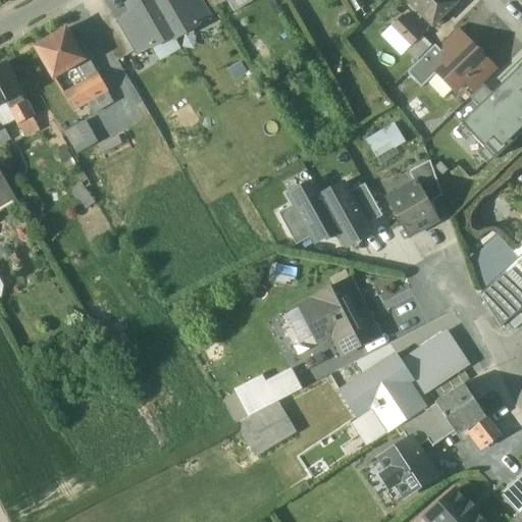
[(152,48),(173,36),(152,0),(138,0),(128,6),(133,13),(152,48)]
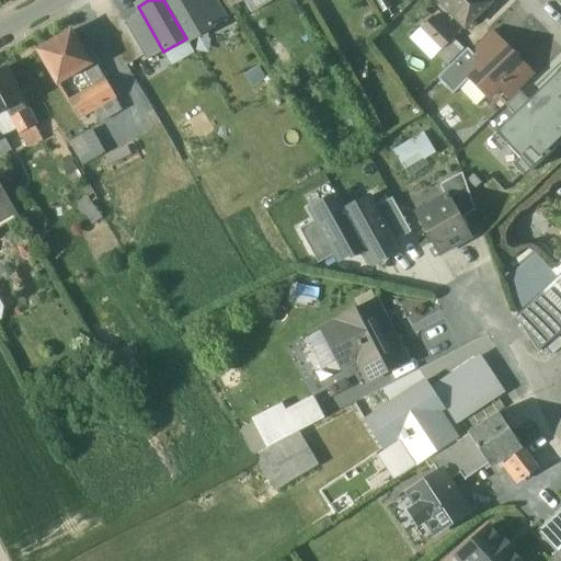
[(189,43),(212,30),(194,0),(163,0),(186,38),(189,43)]
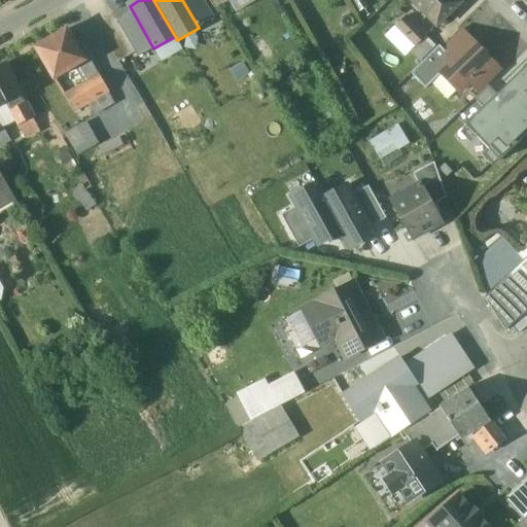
[(203,0),(182,0),(199,28),(214,20),(203,0)]
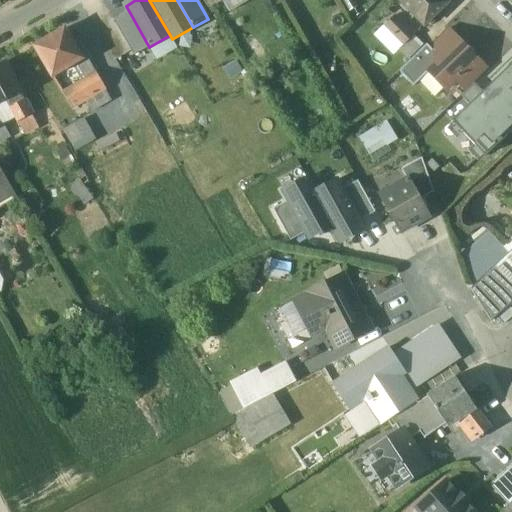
[(218,2),(216,0),(201,0),(207,8),(218,2)]
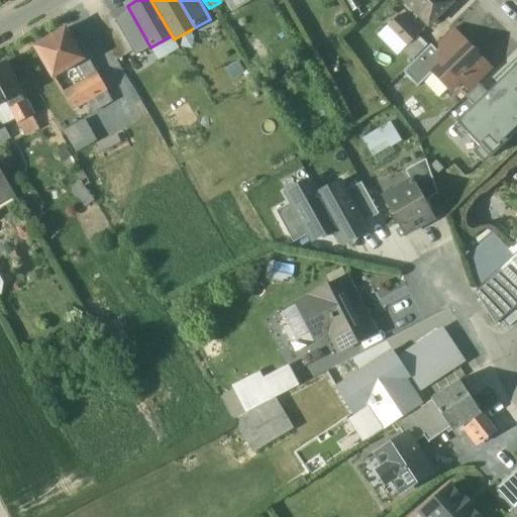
[(402,0),(428,26),(452,3),(449,0),(402,0)]
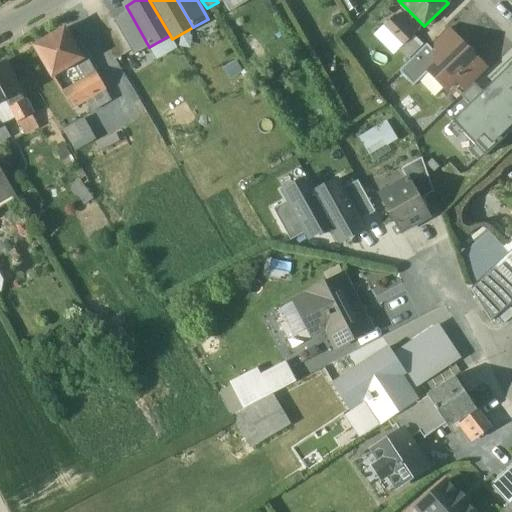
[(133,56),(149,47),(130,13),(114,22),(133,56)]
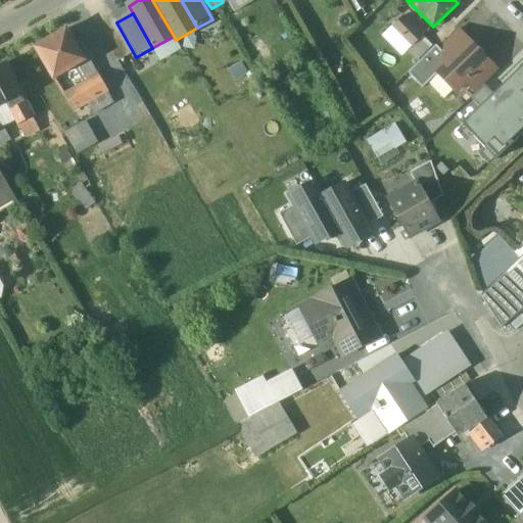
[(352,17),(341,14),(338,27),(349,30),(352,17)]
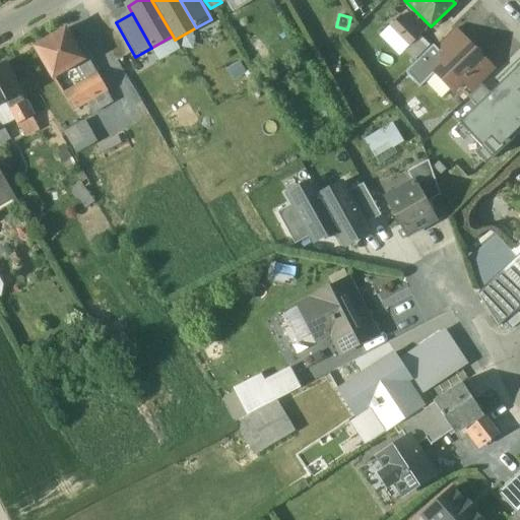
[(400,16),(390,26),(408,46),(409,47),(419,37),(400,16)]
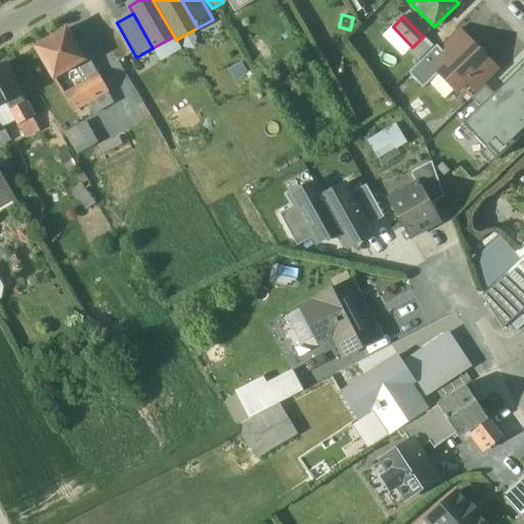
[(66,29),(36,47),(53,78),(74,66),(84,59),(70,36),(66,29)]
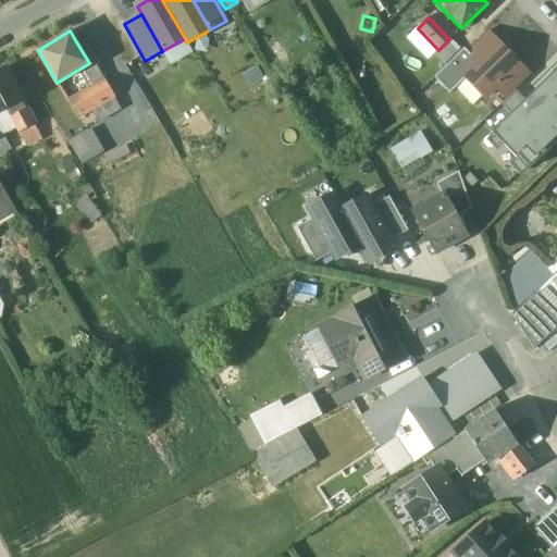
[(97,59),(82,34),(74,38),(89,63),(94,61),(97,59)]
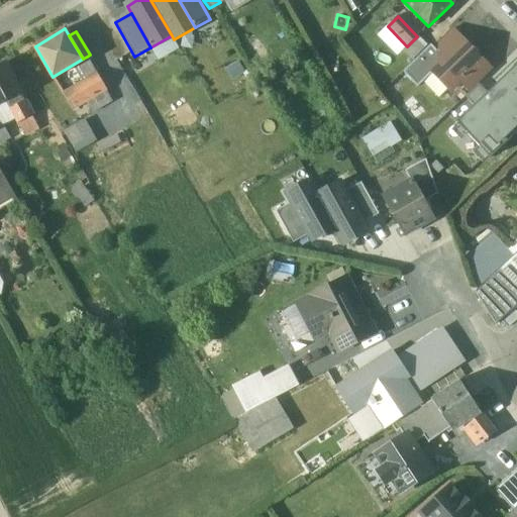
[(449,31),(431,48),(441,59),(442,60),(460,41),(459,40),(449,31)]
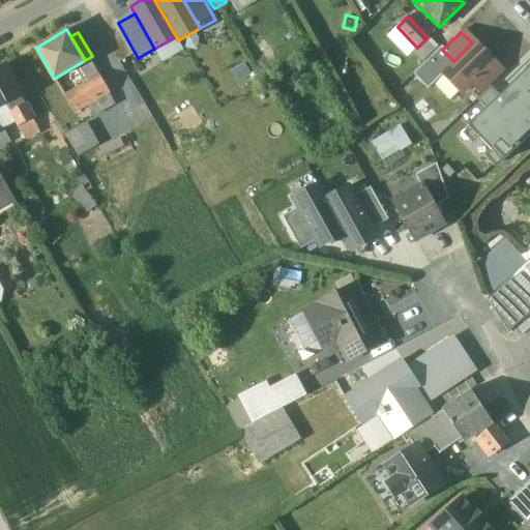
[(428,37),(417,48),(416,47),(412,51),(421,60),(436,47),(428,37)]
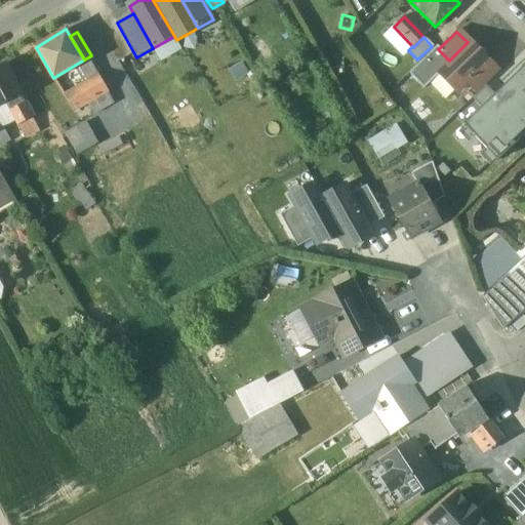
[(487,64),(489,62),(468,40),(467,41),(468,42),(449,61),(448,59),(437,71),(440,74),(455,90),(457,93),(467,84),(466,83),(487,63),(487,64)]
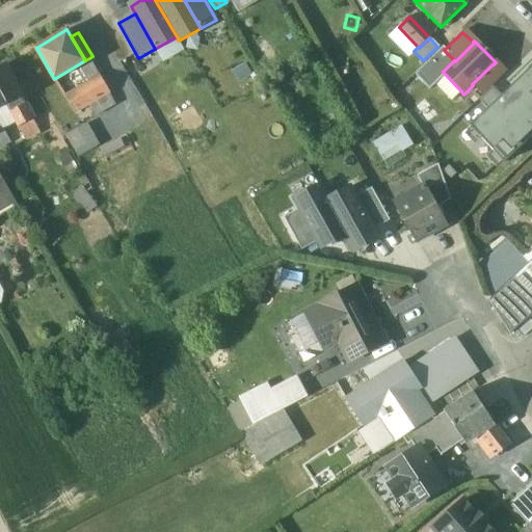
[(415,75),(430,90),(436,84),(446,75),(443,72),(454,60),(444,50),(442,48),(415,75)]
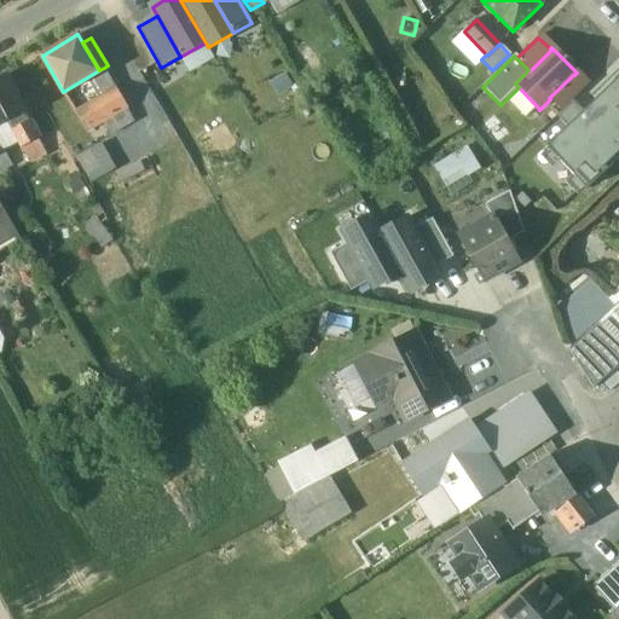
[(99,70),(87,77),(99,98),(116,88),(104,68),(99,70)]
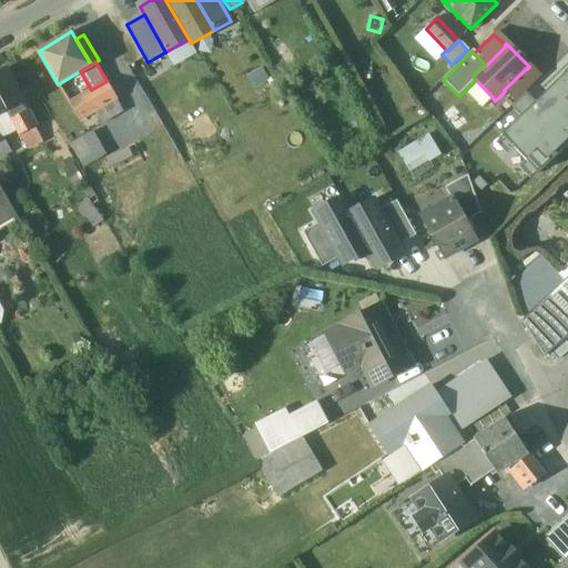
[(6,68),(0,71),(0,113),(7,111),(23,102),(6,68)]
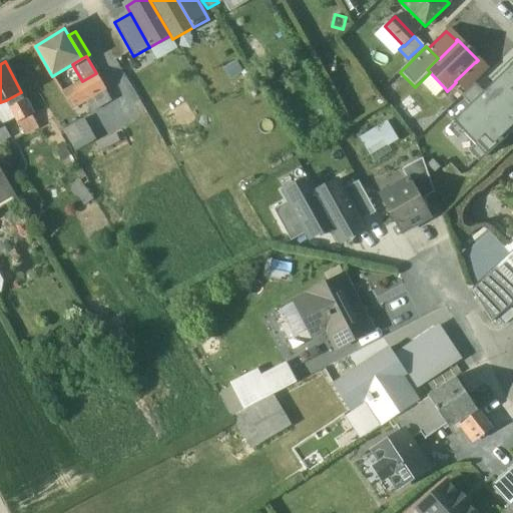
[(476,61),(455,81),(456,82),(465,91),(486,71),(476,62),(476,61)]
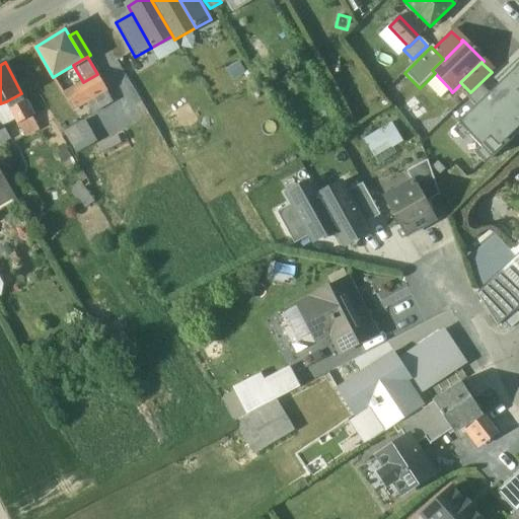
[(518,73),(514,69),(487,96),(487,97),(513,125),(514,125),(518,120),(518,73)]
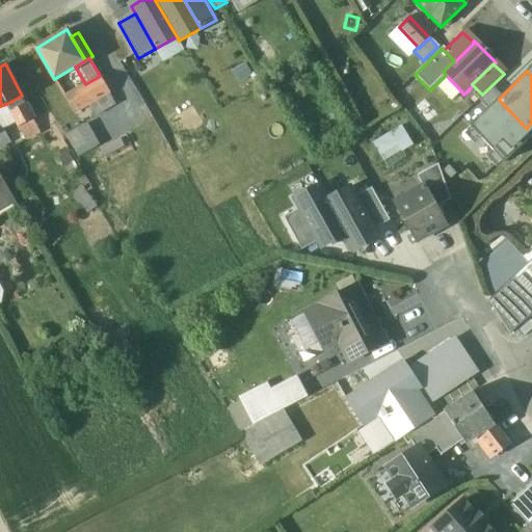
[(452,101),(461,91),(446,75),(436,84),(452,101)]
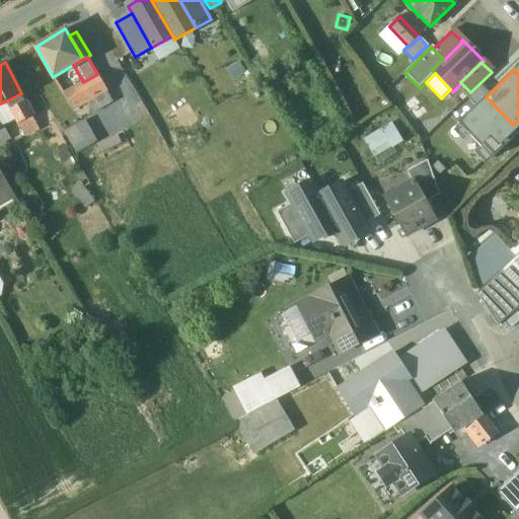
[(83,82),(64,94),(72,109),(85,101),(105,89),(106,89),(97,74),(83,82)]
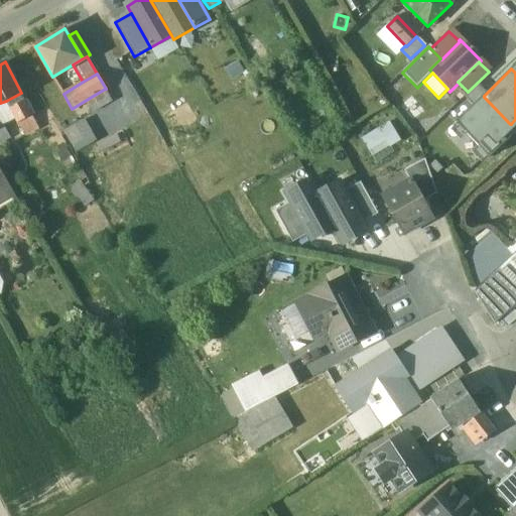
[(105,89),(85,101),(92,113),(112,101),(105,89)]
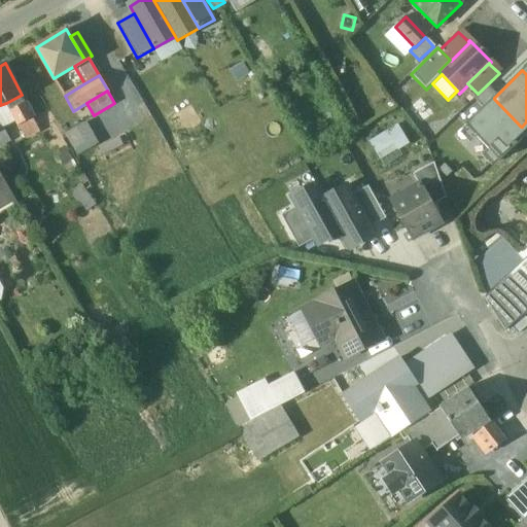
[(22,95),(6,103),(19,126),(32,118),(33,117),(22,95)]
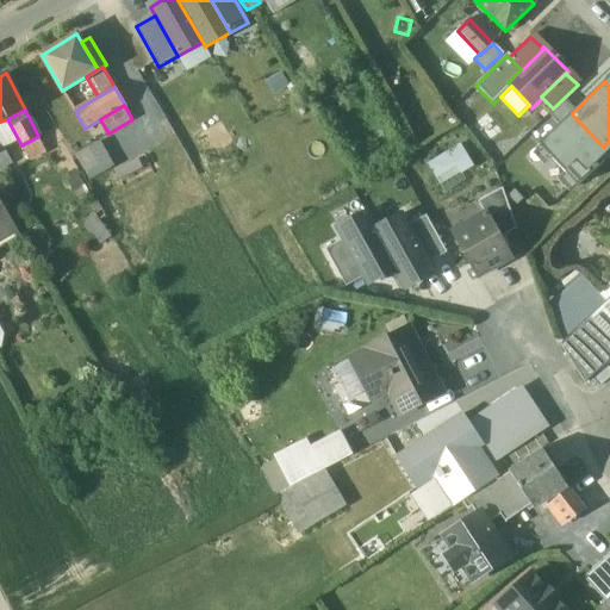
[(603,147),(572,114),(555,130),(586,162),(603,147)]
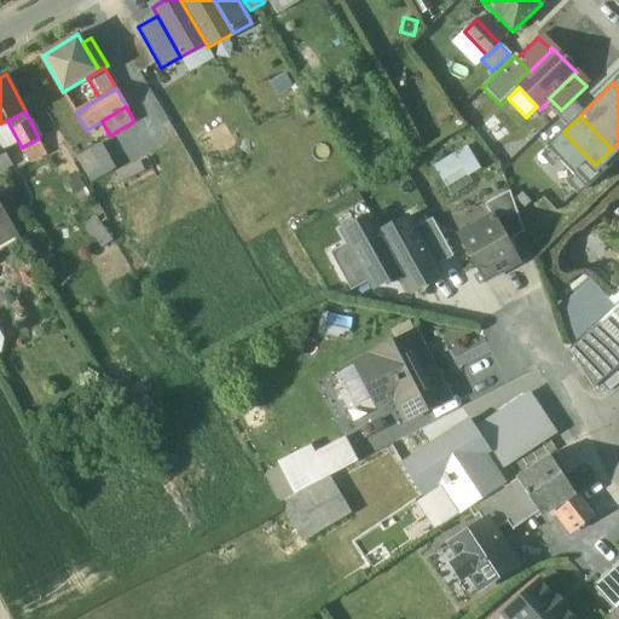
[(595,165),(563,132),(550,145),(580,177),(582,178),(595,165)]
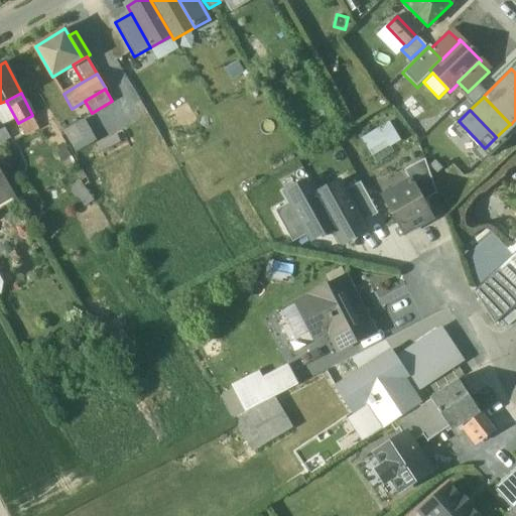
[(31,116),(18,123),(24,134),(37,128),(31,116)]
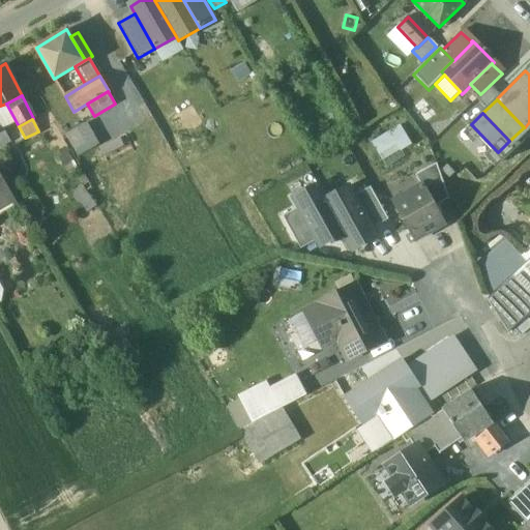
[(0,145),(9,140),(0,122),(0,145)]
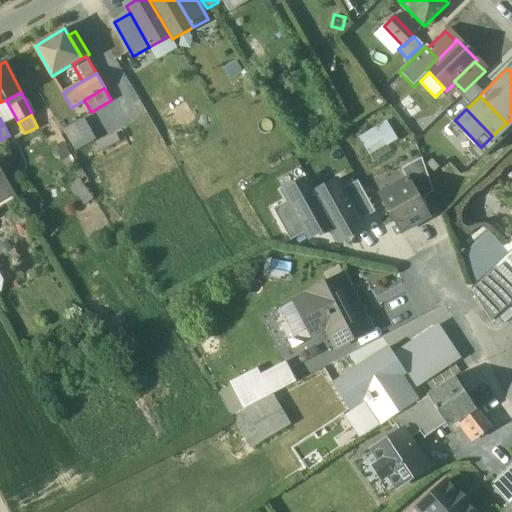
[(64,129),(74,149),(95,138),(85,118),(64,129)]
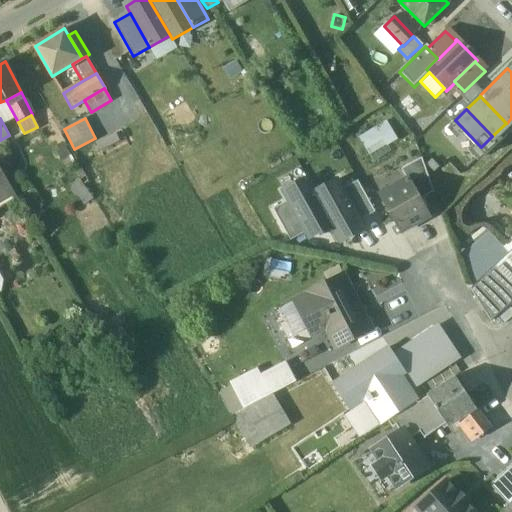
[(387,121),(360,139),(372,157),(399,140),(387,121)]
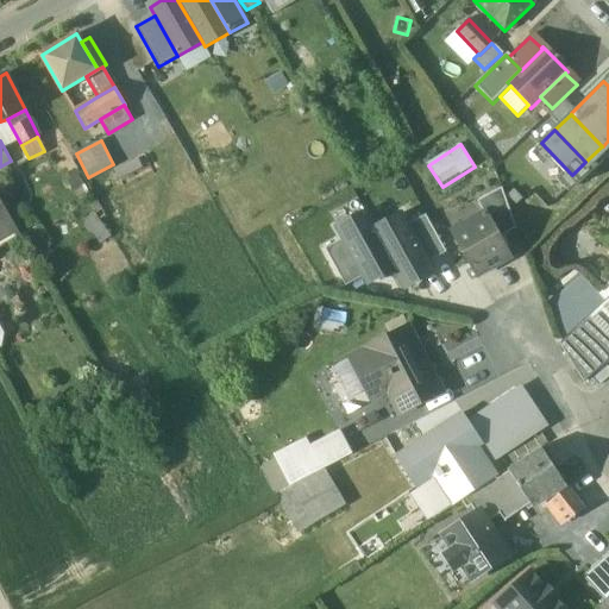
[(113,170),(123,183),(140,170),(131,157),(113,170)]
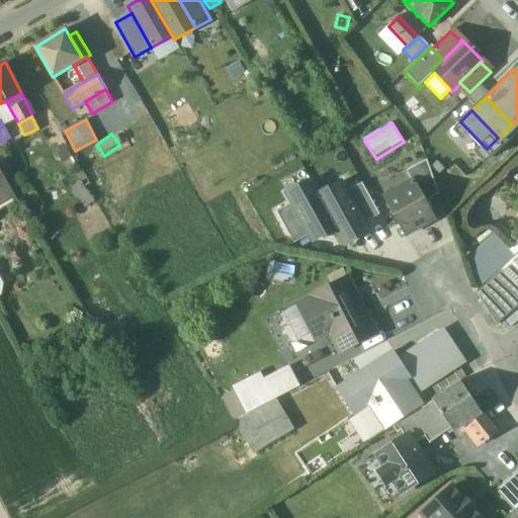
[(498,138),(487,149),(486,148),(476,158),(487,170),(508,149),(498,138)]
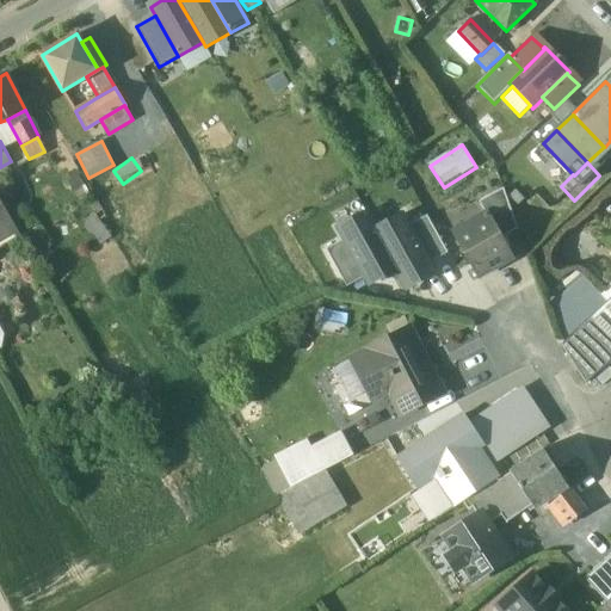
[(501,189),(477,202),(485,214),(486,213),(500,239),(517,229),(501,189)]
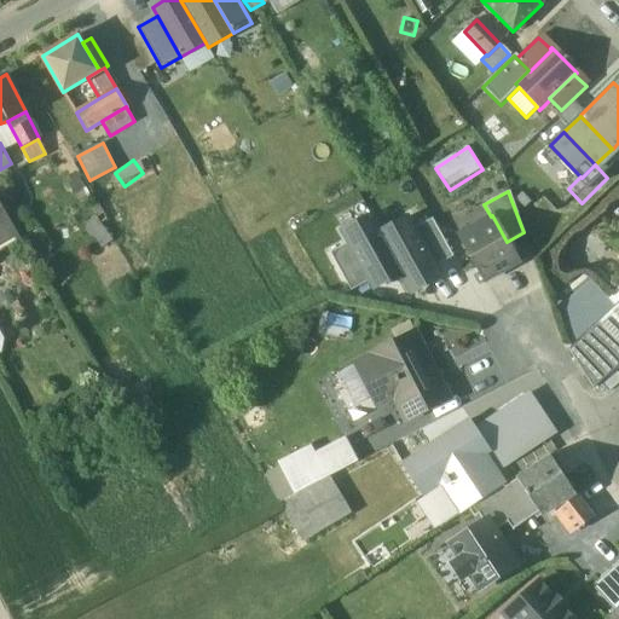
[(568,201),(562,192),(550,202),(557,210),(568,201)]
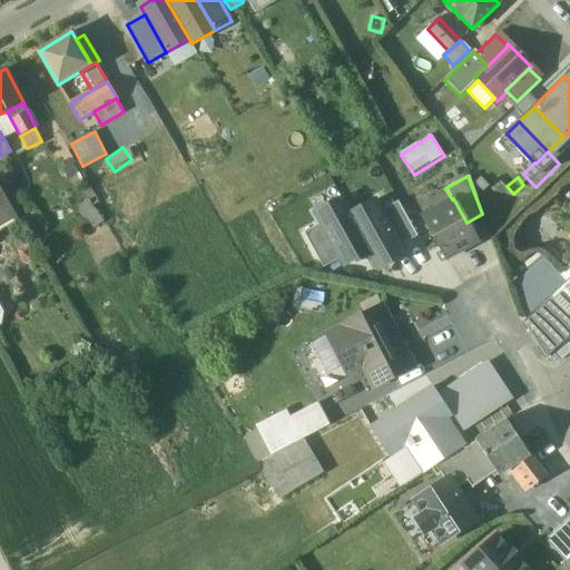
[(0,213),(11,207),(0,187),(0,213)]
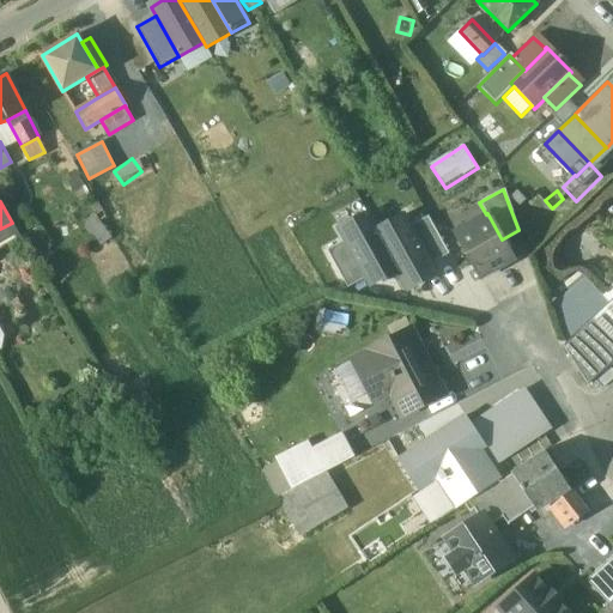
[(502,240),(487,213),(486,214),(453,232),(479,279),(513,260),(502,240)]
